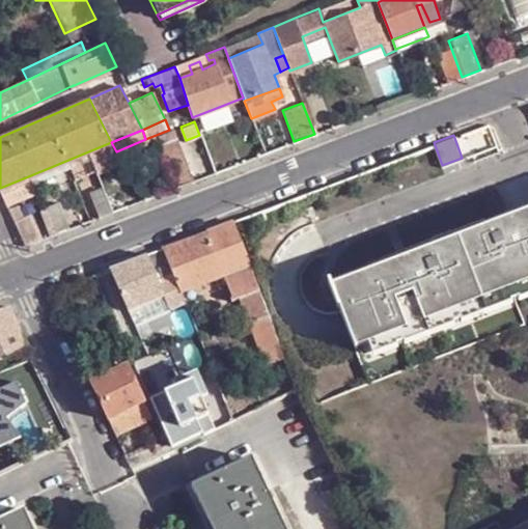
[(174,187),(191,182),(178,142),(161,148),(174,187)]
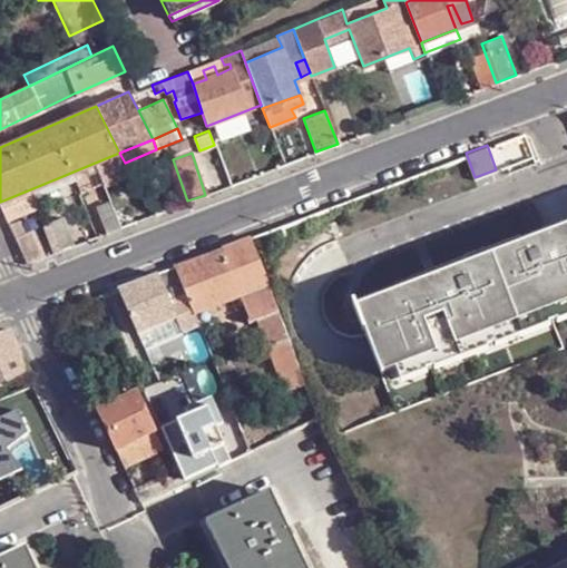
[(0,207),(5,216),(37,203),(30,189),(0,202),(0,207)]
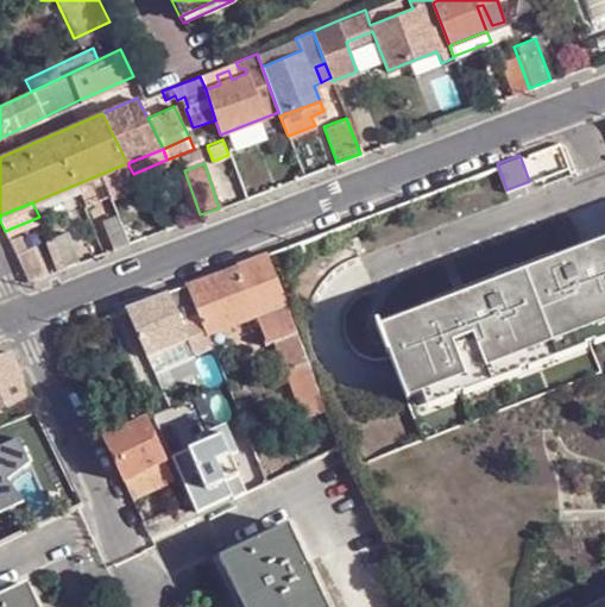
[(112,248),(139,238),(131,217),(119,220),(117,214),(101,220),(112,248)]
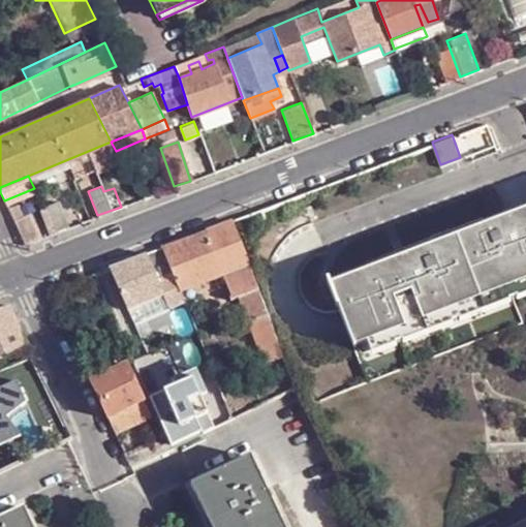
[(56,231),(66,226),(56,202),(45,205),(56,231)]
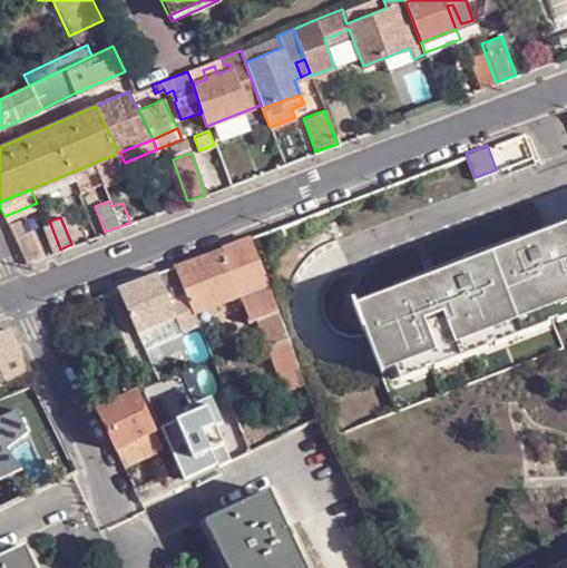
[(566,263),(566,218),(553,225),(566,263)]
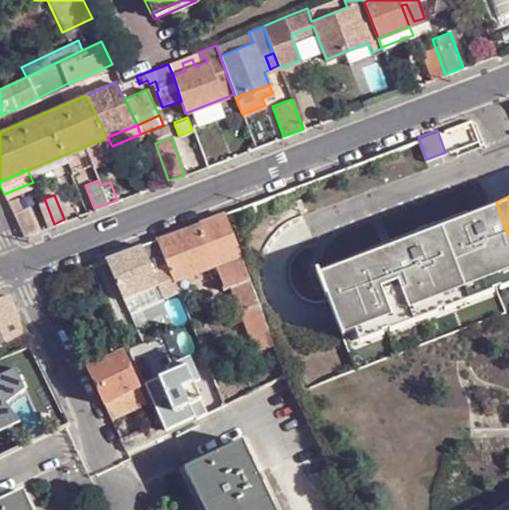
[(508,267),(508,236),(496,202),(474,210),(396,239),(390,242),(322,268),(343,323),(369,312),(372,320),(508,267)]
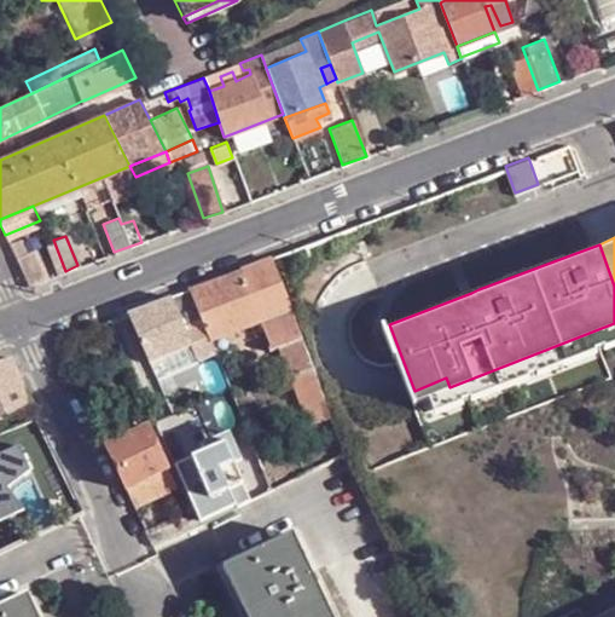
[(28,286),(44,280),(33,253),(16,259),(28,286)]
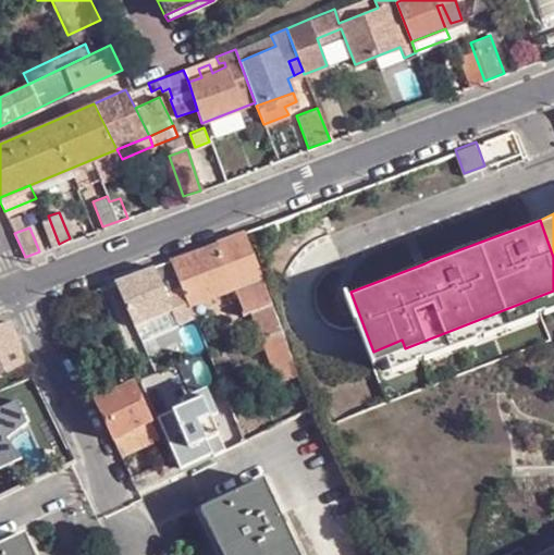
[(181,283),(189,303),(233,286),(244,312),(251,310),(277,381),(297,372),(243,230),(170,257),(181,283)]
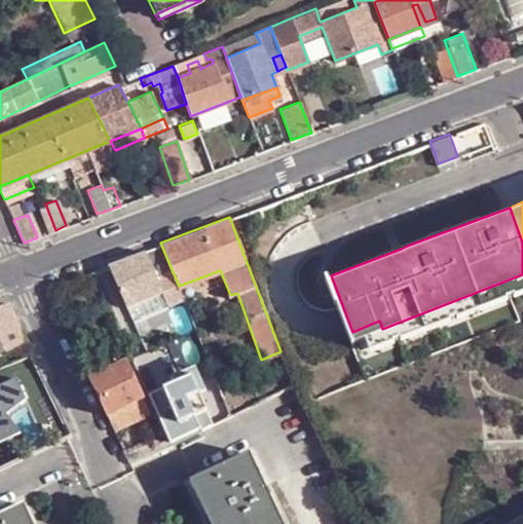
[(179,286),(171,267),(155,273),(145,249),(108,262),(127,305),(161,290),(167,303),(183,297),(179,286)]
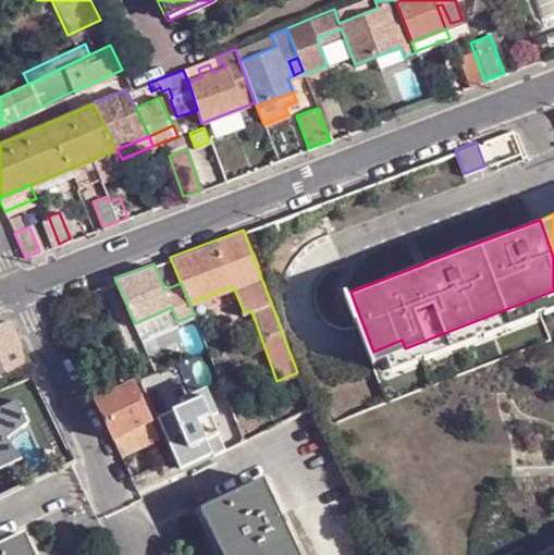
[(0,374),(28,364),(7,319),(0,321),(0,374)]
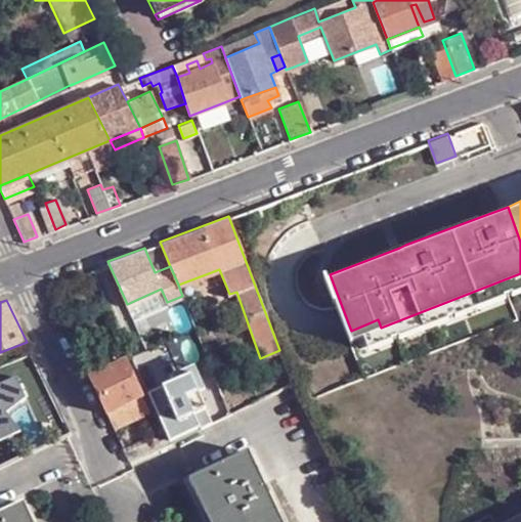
[(378,319),(351,331),(354,338),(381,328),(378,319)]
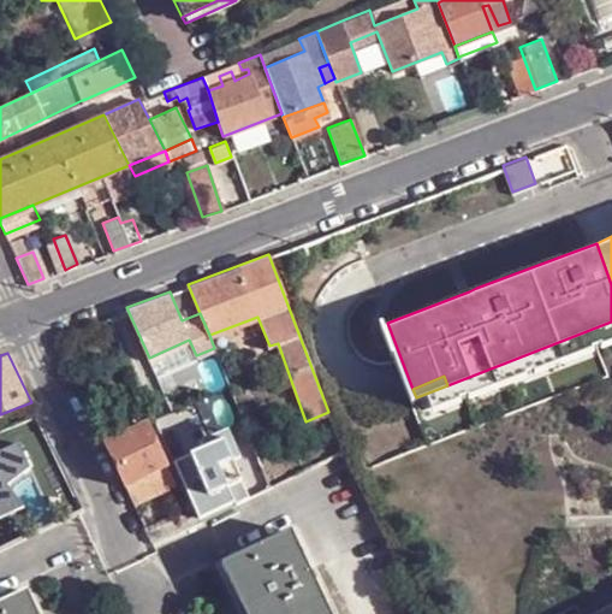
[(150,541),(198,518),(179,477),(172,480),(149,432),(146,424),(104,443),(131,500),(168,483),(182,508),(144,526),(150,541)]
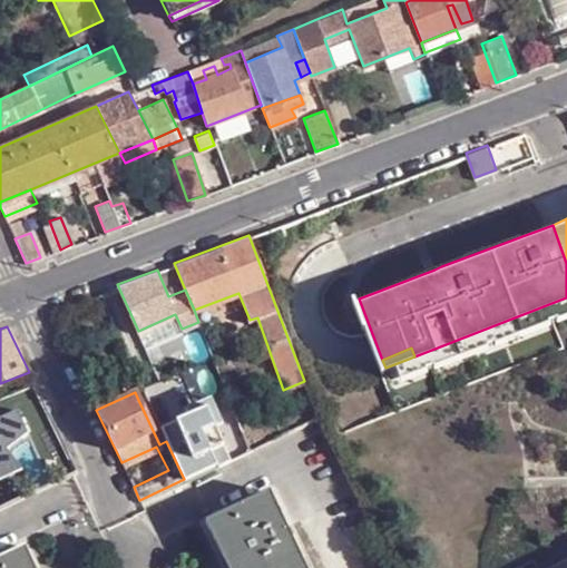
[(146,395),(138,400),(153,430),(159,444),(166,441),(159,427),(146,395)]
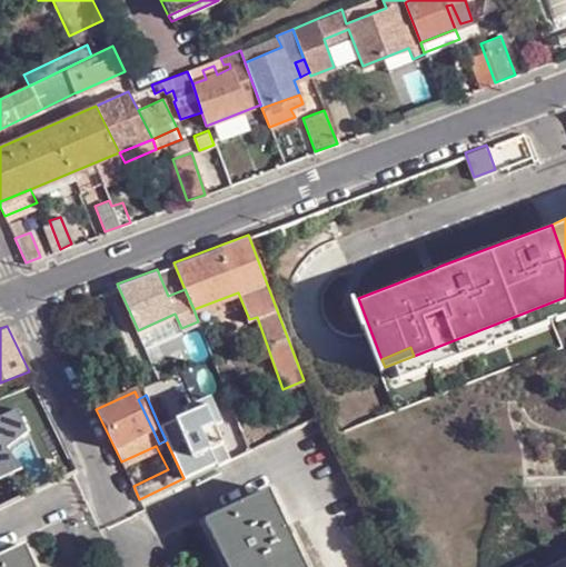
[(206,406),(159,426),(166,440),(184,478),(222,459),(219,454),(212,457),(204,435),(216,430),(206,406)]
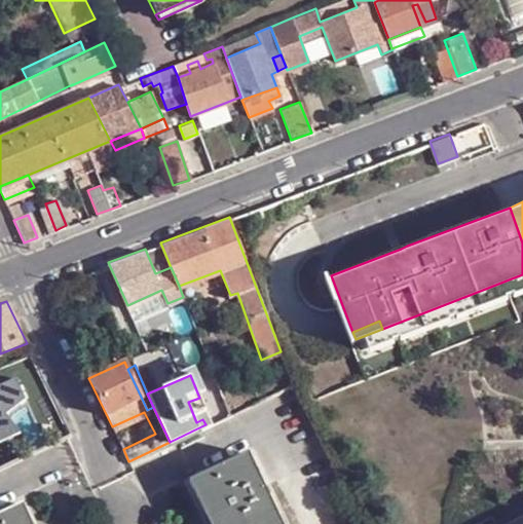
[(0,441),(17,435),(5,413),(23,401),(13,379),(0,384),(0,441)]
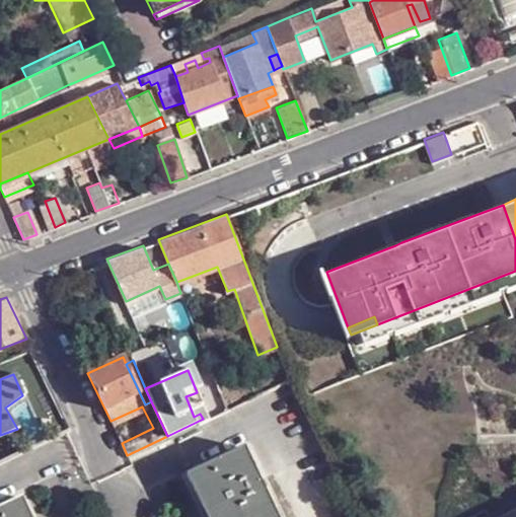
[(251,472),(256,470),(243,444),(238,446),(251,472)]
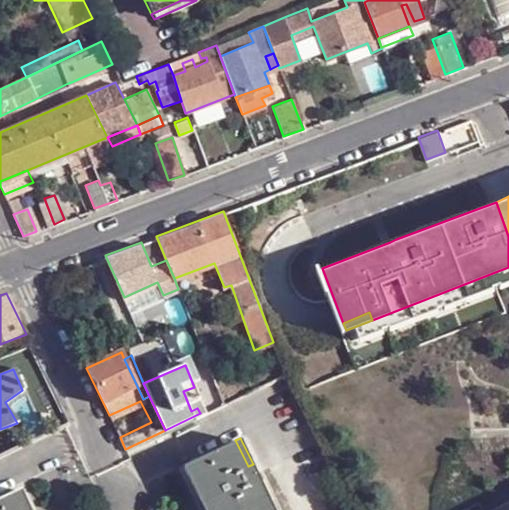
[(235,440),(182,465),(190,481),(195,480),(208,509),(274,509),(266,491),(261,494),(255,483),(260,480),(253,464),(248,466),(235,440)]
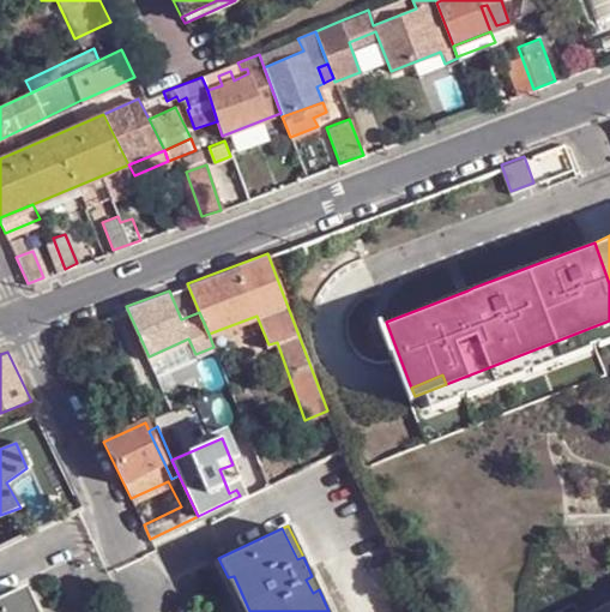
[(243,611),(249,611),(234,576),(228,577),(243,611)]
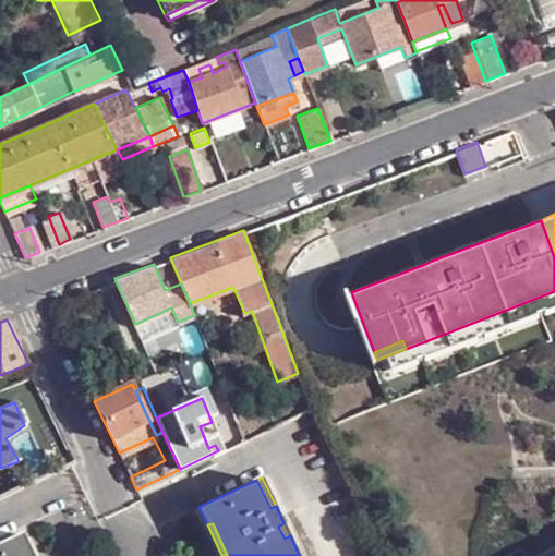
[(278,527),(285,539),(290,535),(284,523),(278,527)]
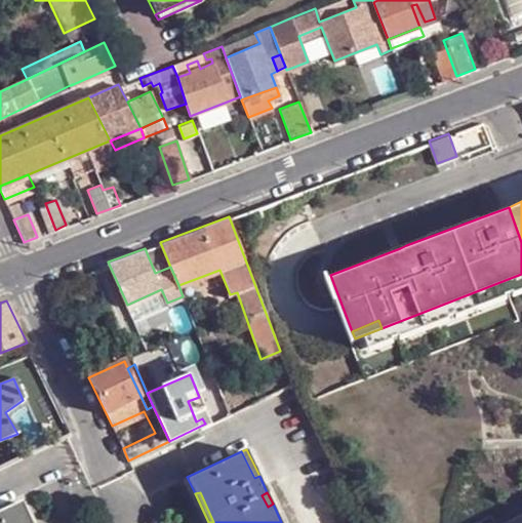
[(25,522),(31,522),(21,500),(15,504),(25,522)]
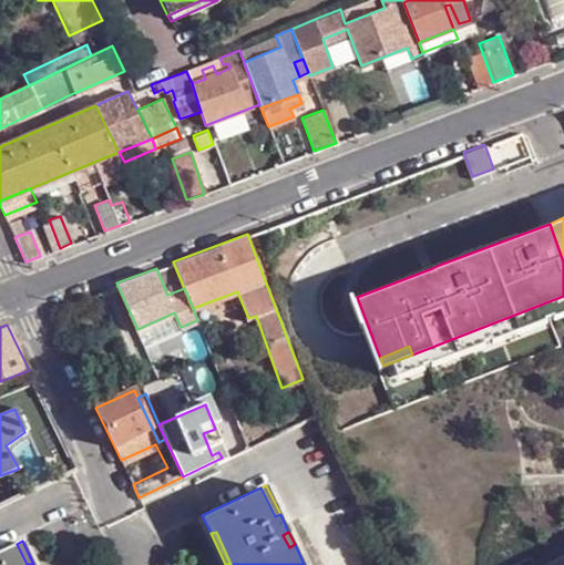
[(27,564),(17,544),(0,551),(0,564),(27,564)]
